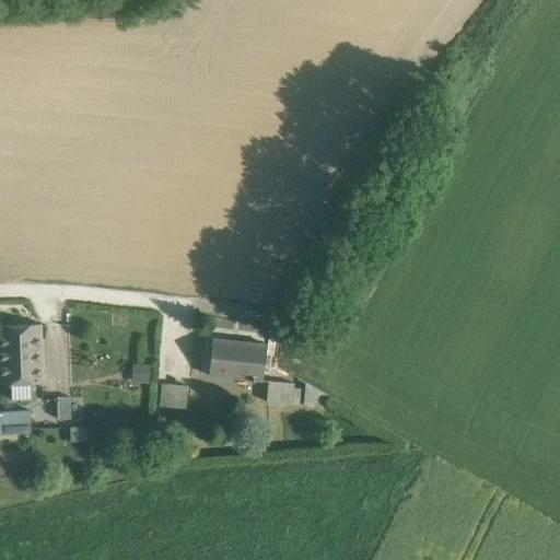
[(0,384),(11,385),(12,400),(32,399),(31,384),(43,384),(41,325),(0,326),(0,384)]
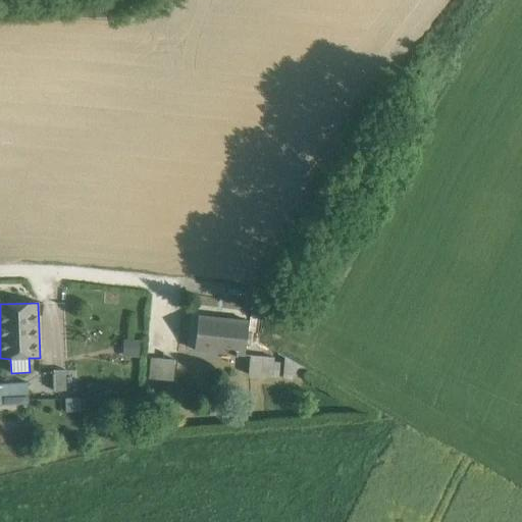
[(231,320),(199,316),(195,349),(235,353),(238,328),(230,327),(231,320)]
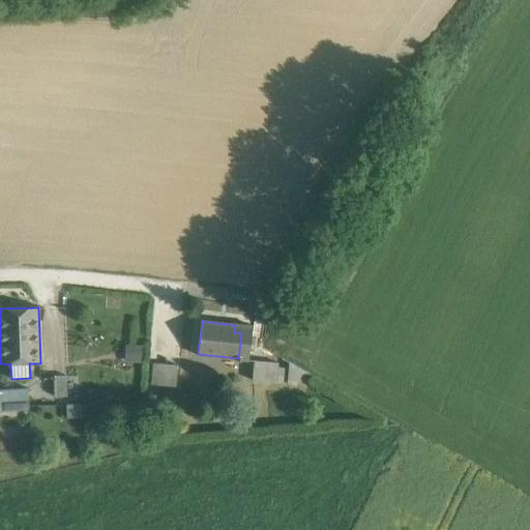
[(290,363),(265,358),(261,380),(295,385),(297,370),(290,367),(290,363)]
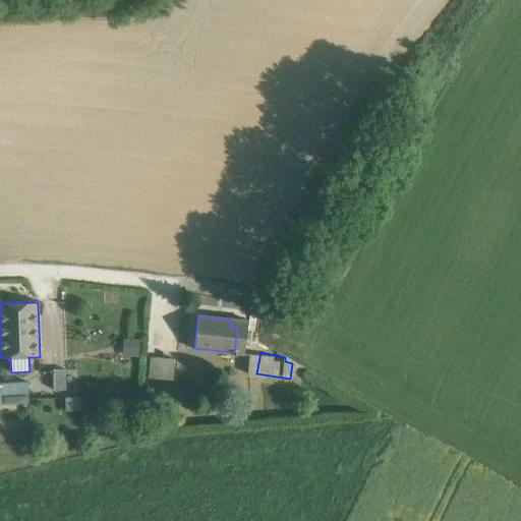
[(175,355),(155,353),(153,378),(173,380),(175,355)]
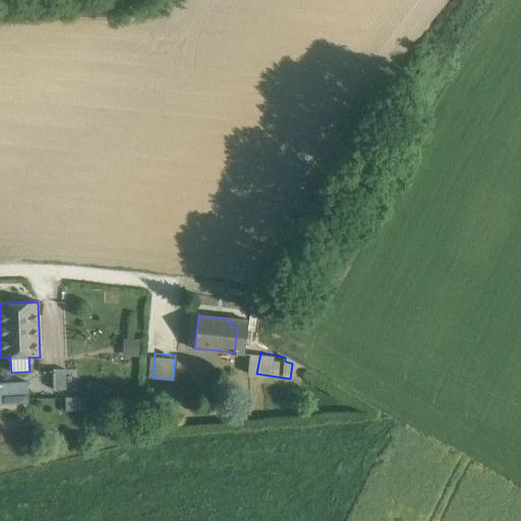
[(65,369),(54,370),(55,391),(66,390),(65,369)]
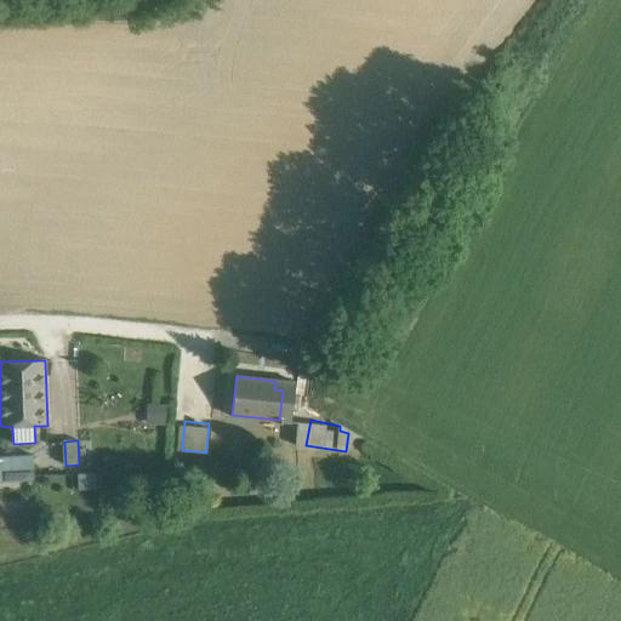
[(0,457),(0,480),(35,479),(34,456),(0,457)]
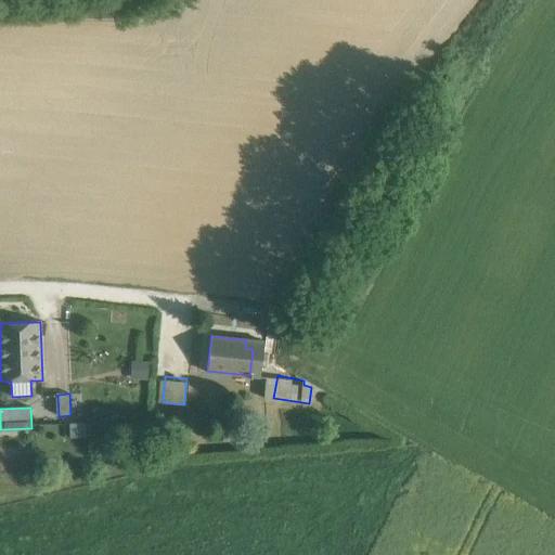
[(85,424),(69,425),(69,438),(86,437),(85,424)]
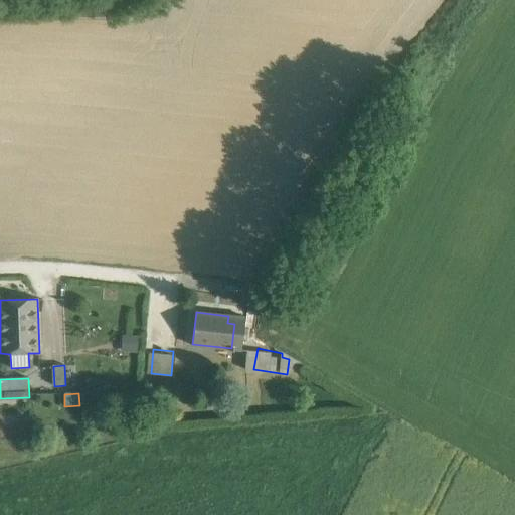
All buildings are outlined.
